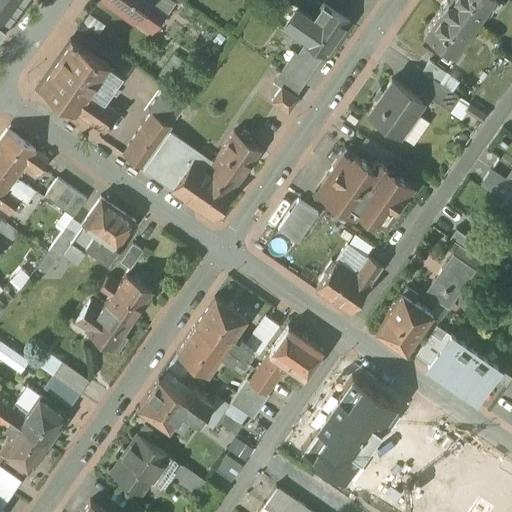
[(0,0),(0,20),(6,25),(24,0),(0,0)]
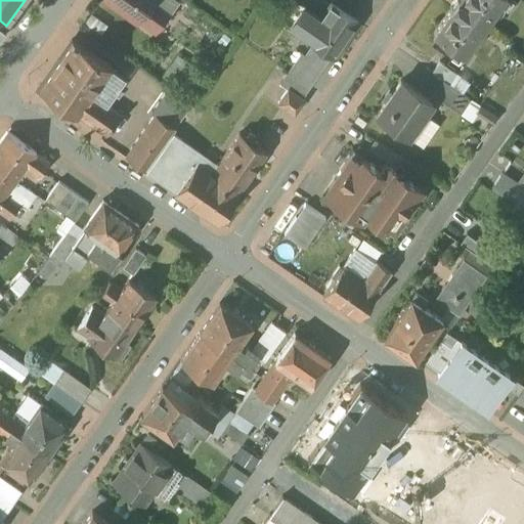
[(106,0),(137,22),(156,35),(169,15),(150,2),(151,0),(106,0)]
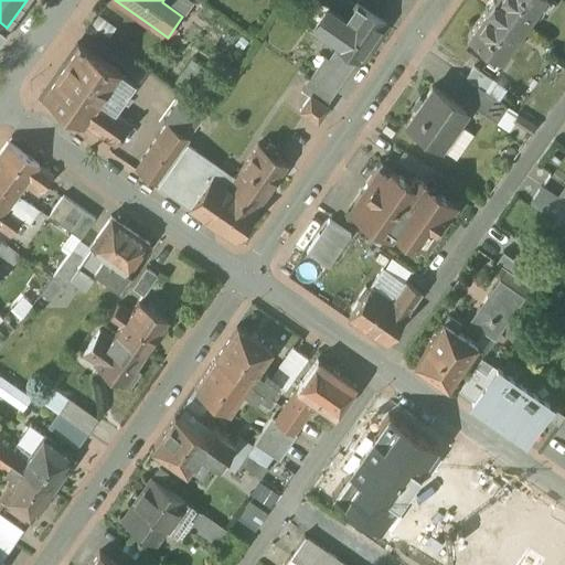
[(492,0),(489,6),(523,30),(544,0),(492,0)]
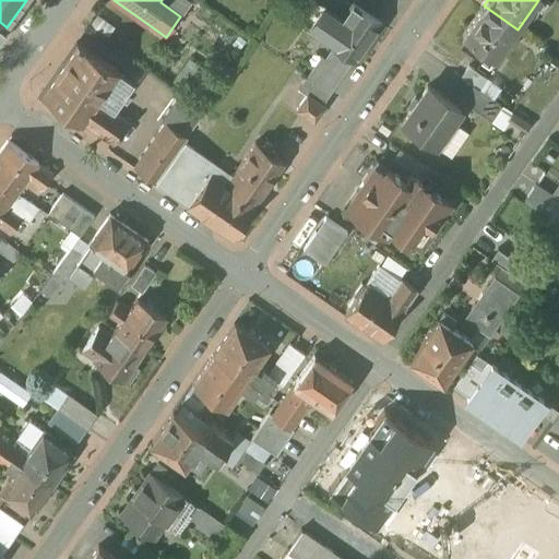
[(382,25),(354,6),(341,24),(311,4),(301,20),(330,39),(329,40),(357,61),(382,25)]
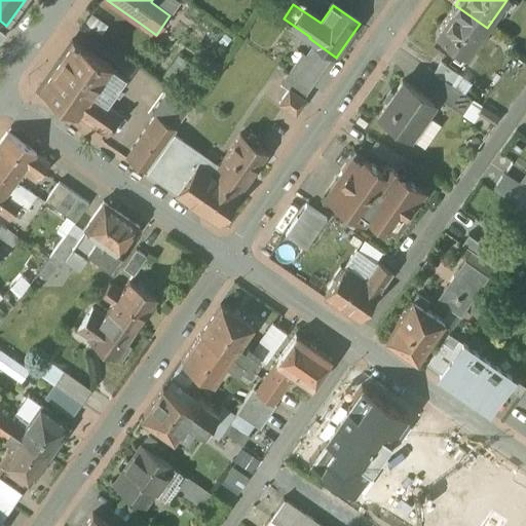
[(487,28),(455,5),(452,9),(453,10),(436,35),(439,37),(436,43),(455,58),(459,51),(466,57),(487,28)]
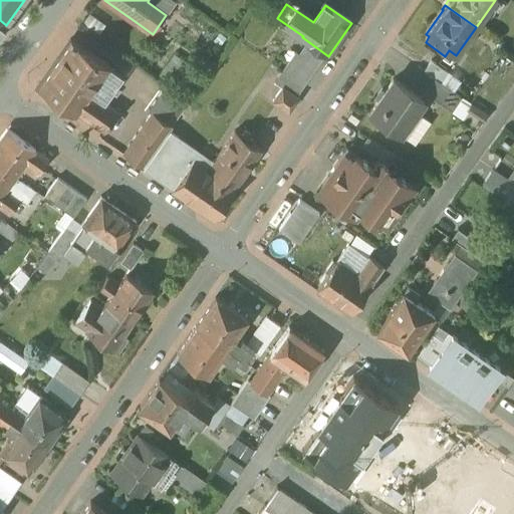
[(72,40),(38,88),(75,114),(76,113),(90,92),(96,84),(108,93),(121,75),(108,67),(109,66),(72,40)]
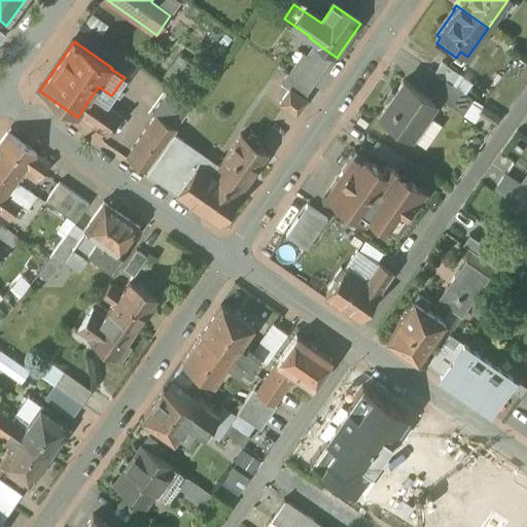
[(314,47),(302,66),(297,64),(290,75),(291,76),(310,89),(330,59),(314,47)]
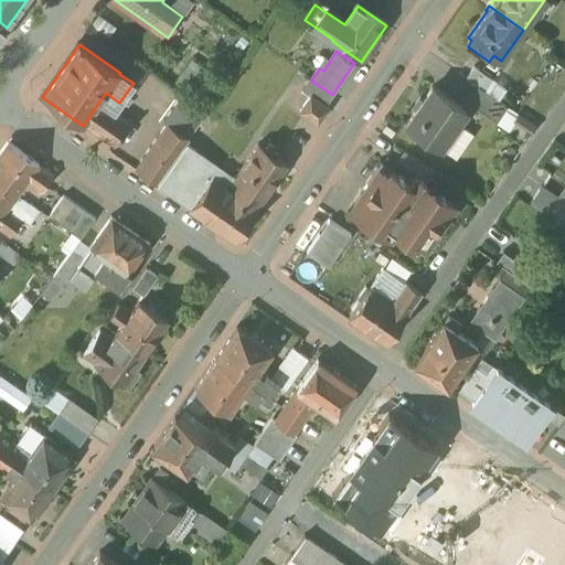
[(192,60),(176,83),(190,93),(205,68),(192,60)]
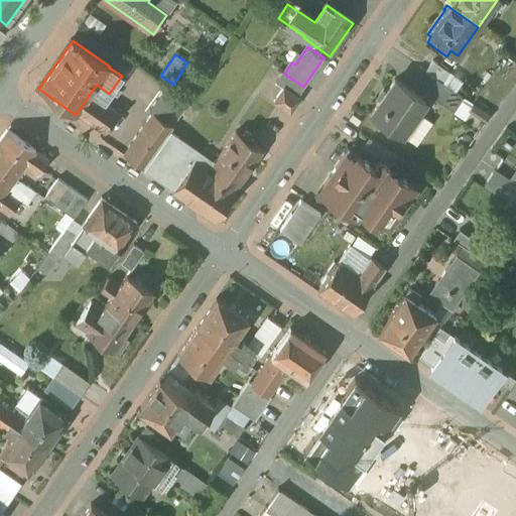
[(452,75),(433,61),(426,72),(445,85),(452,75)]
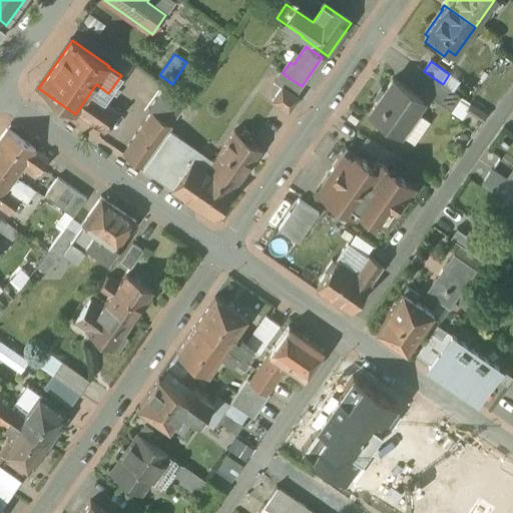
[(302,86),(284,74),(278,84),(282,88),(283,87),(295,96),(302,86)]
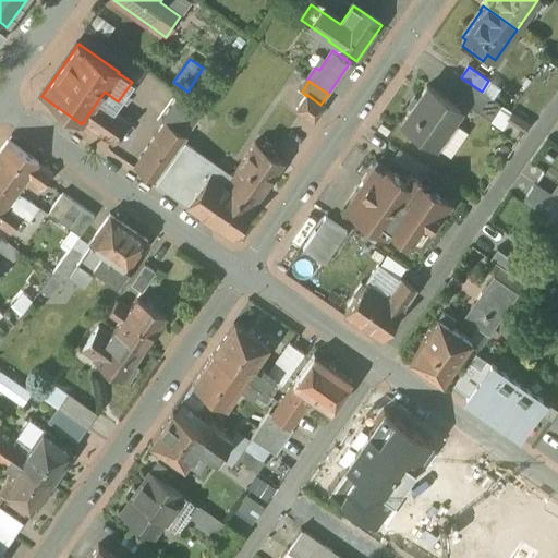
[(427,86),(402,123),(435,147),(461,110),(427,86)]
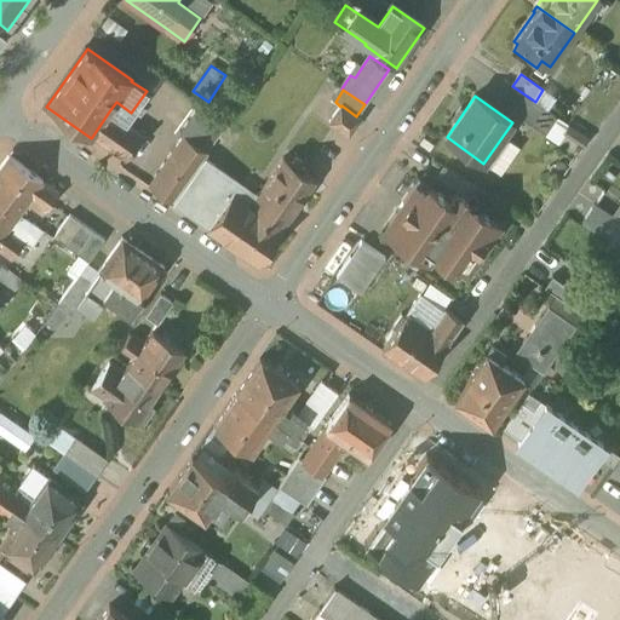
[(557,119),(524,96),(514,113),(545,136),(557,119)]
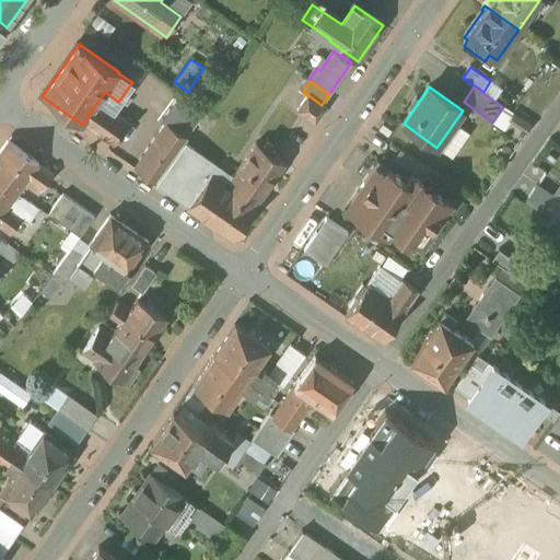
[(322,105),(308,95),(307,96),(298,111),(314,123),(325,107),(322,105)]
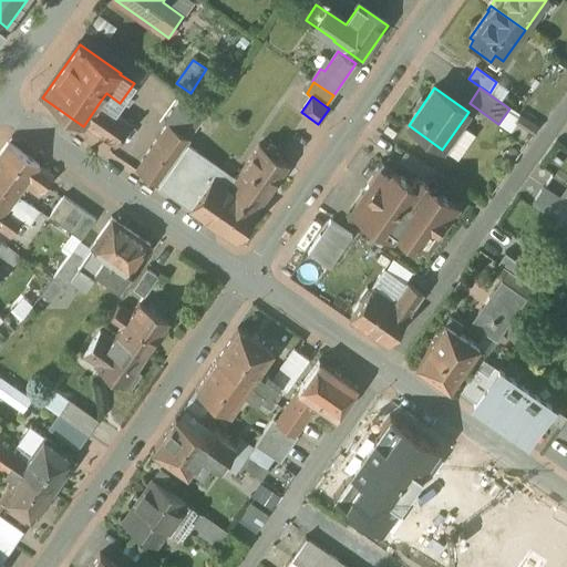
[(205,119),(179,101),(164,123),(167,126),(168,125),(191,141),(205,119)]
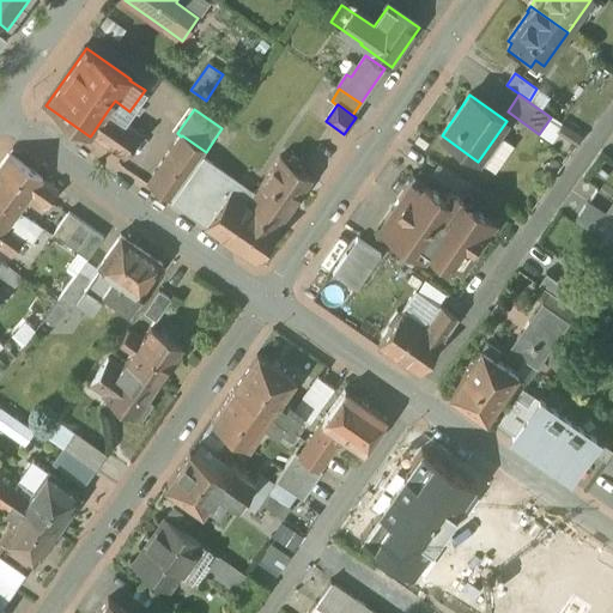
[(141,134),(108,110),(91,135),(125,158),(141,134)]
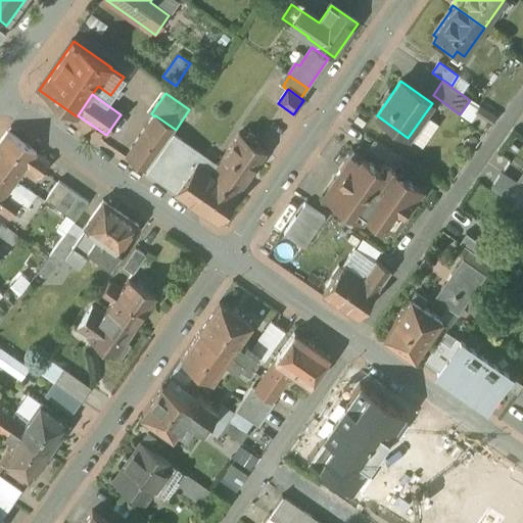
[(154,116),(125,158),(145,173),(172,135),(176,130),(155,115),(154,116)]
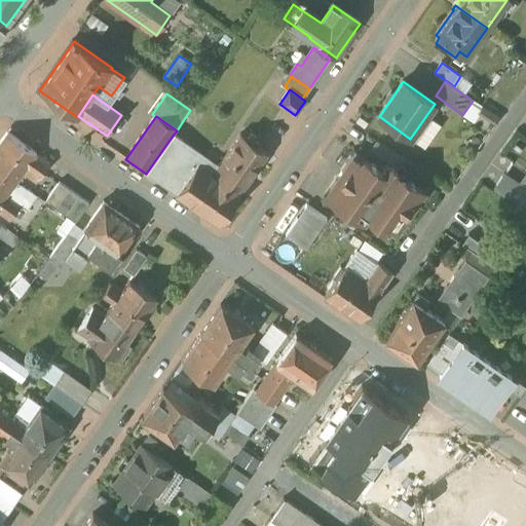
[(37,154),(8,134),(0,144),(0,170),(16,182),(26,170),(36,155),(37,154)]
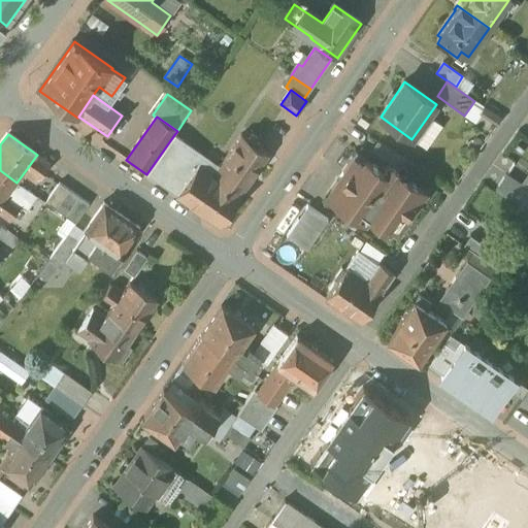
[(219,167),(173,136),(146,174),(220,225),(241,195),(240,194),(269,155),(241,135),(219,167)]
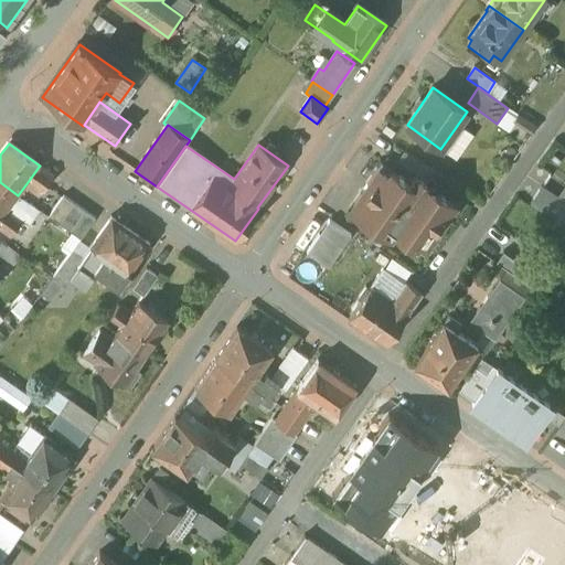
[(39,167),(28,182),(34,188),(28,198),(35,203),(54,178),(39,167)]
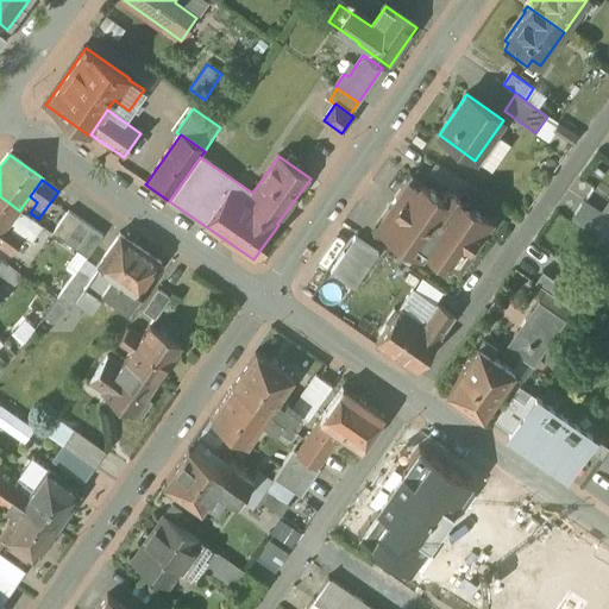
[(408,182),(378,227),(420,256),(426,249),(446,263),(450,259),(459,265),(490,221),(459,200),(460,199),(449,190),(443,199),(421,184),(418,189),(408,182)]
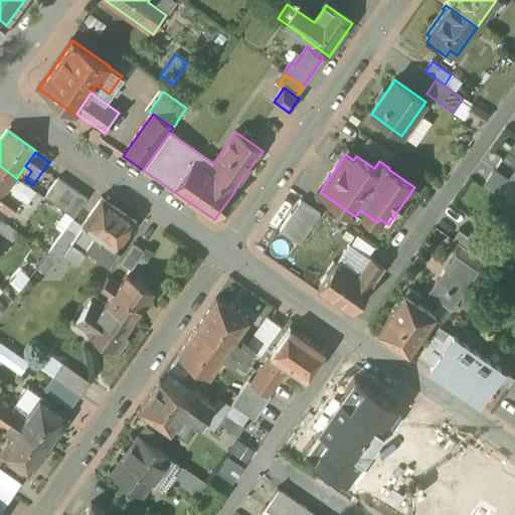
[(0,166),(0,208),(10,216),(20,202),(20,201),(7,191),(16,179),(16,178),(0,166)]
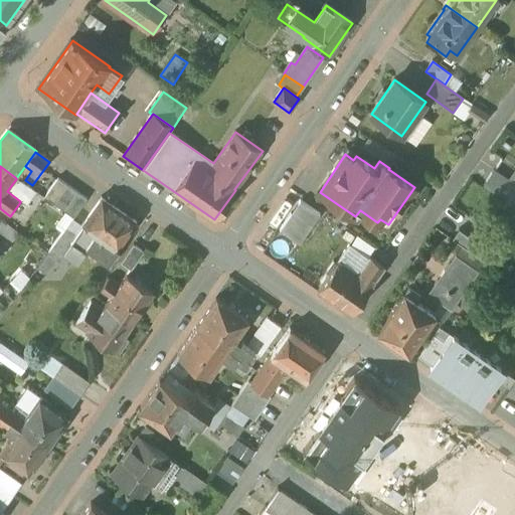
[(514,203),(514,186),(493,171),(483,186),(513,207),(514,203)]
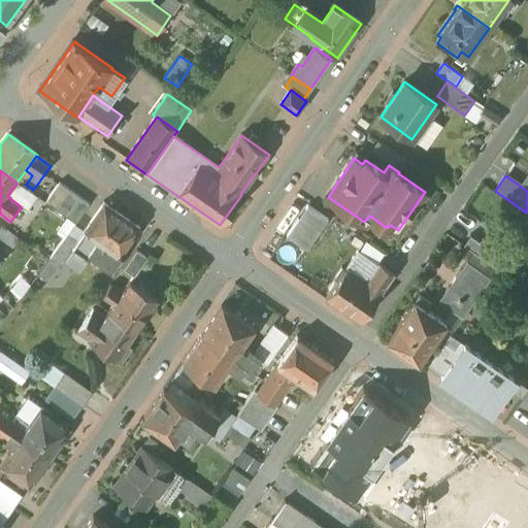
[(36,198),(17,184),(7,196),(21,206),(21,207),(26,211),(36,198)]
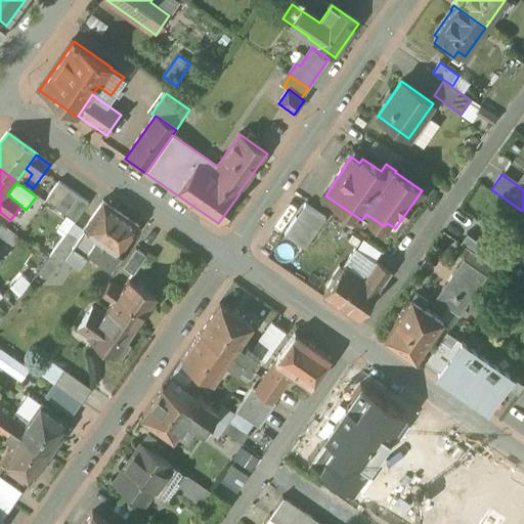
[(89,203),(59,182),(46,202),(75,222),(89,203)]
